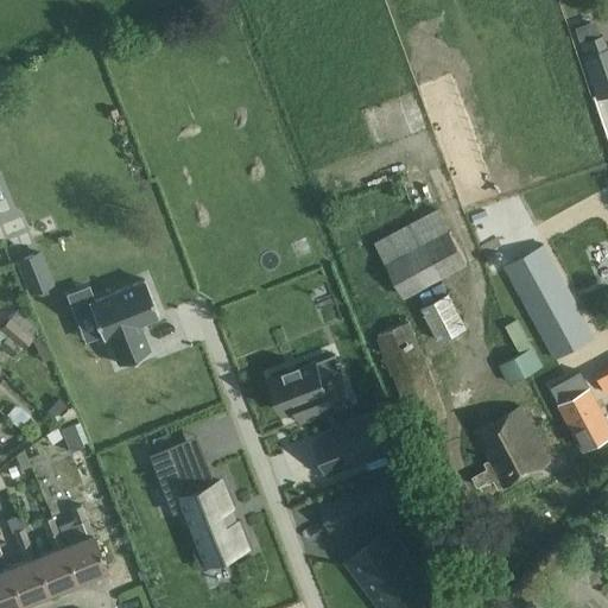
[(588,55),(584,56),(599,96),(607,93),(607,46),(603,35),(583,40),(588,55)]
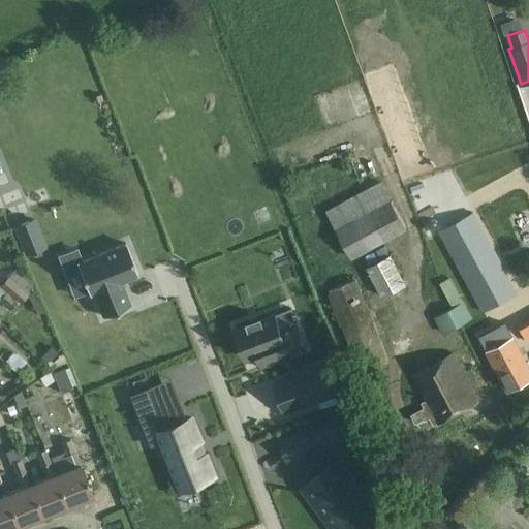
[(309,179),(335,169),(332,163),(307,173),(309,179)]
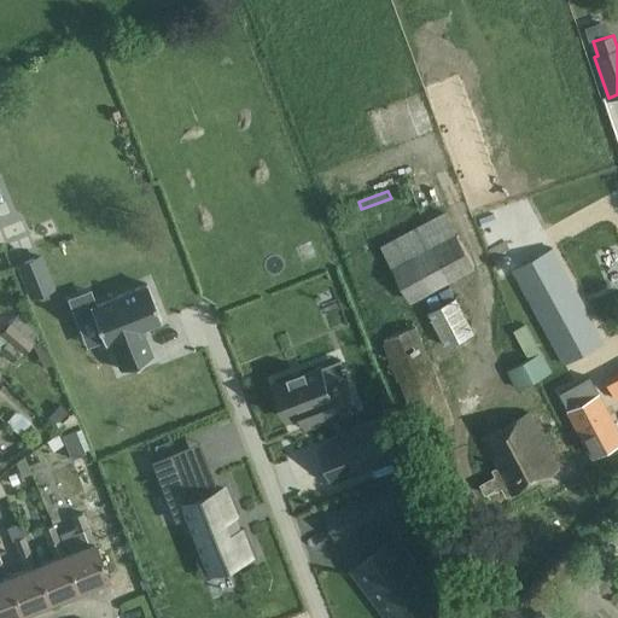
[(474,268),(444,210),(380,245),(410,302),(474,268)]
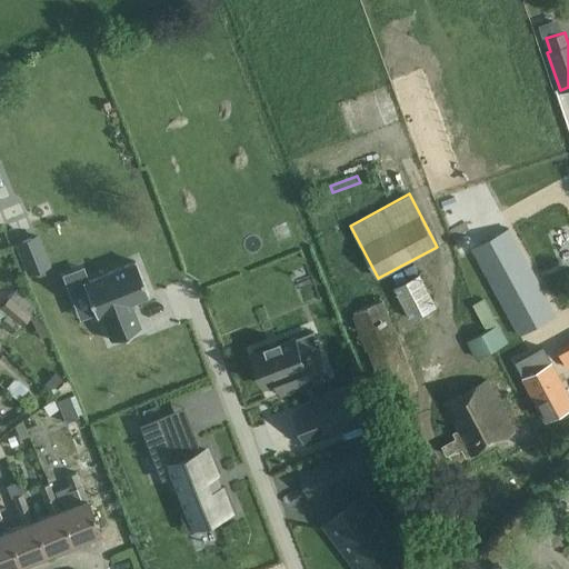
[(518,337),(558,315),(509,227),(470,248),(518,337)]
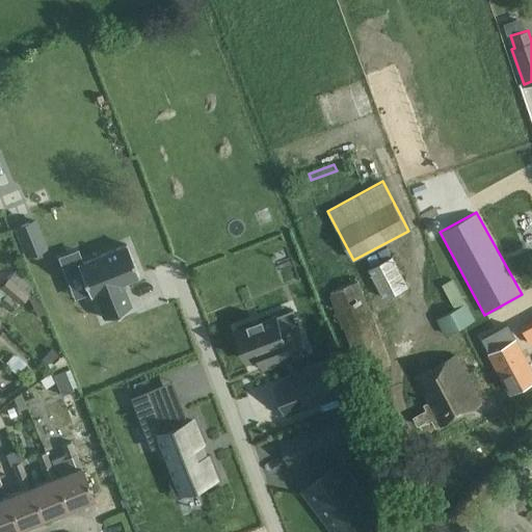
[(35,221),(15,230),(25,257),(46,247),(35,221)]
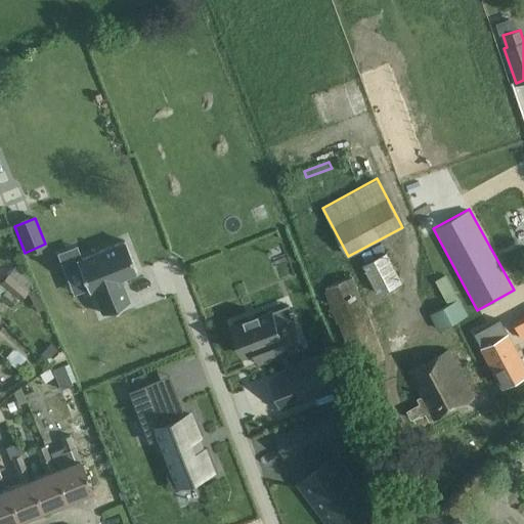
[(82,258),(76,261),(88,291),(92,289),(102,314),(129,303),(119,278),(136,271),(124,241),(82,258)]
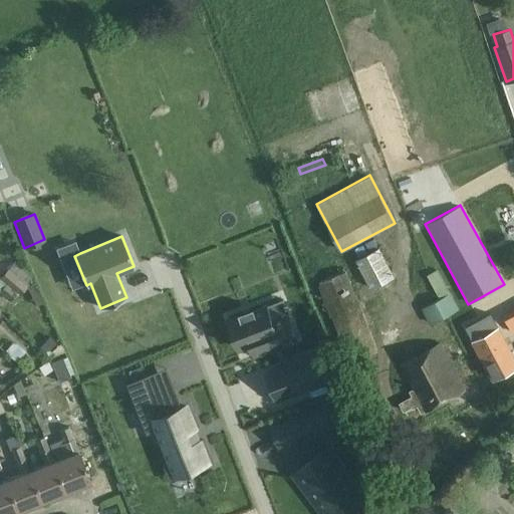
[(355,259),(370,288),(395,276),(379,247),(355,259)]
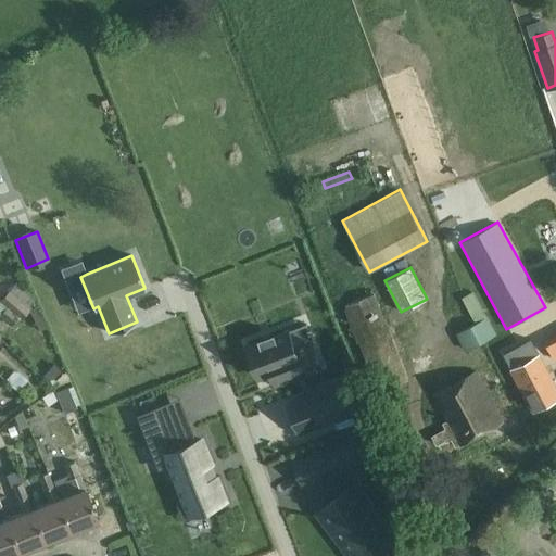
[(0,302),(7,307),(0,314),(0,316),(10,326),(19,316),(21,318),(29,308),(28,307),(24,304),(9,290),(0,300),(0,302)]
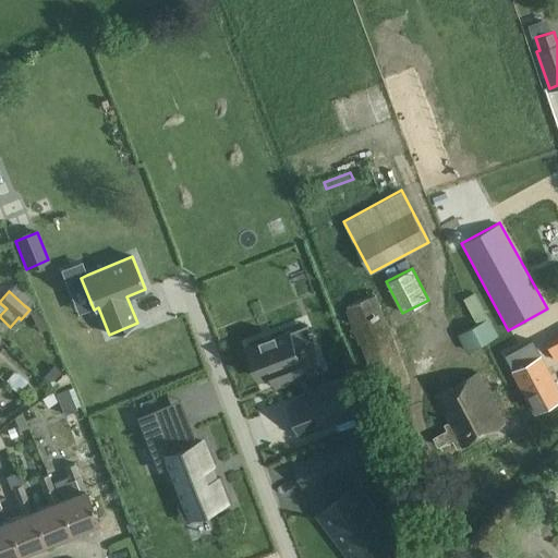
[(477,324),(458,335),(466,352),(498,335),(474,292),(463,299),(477,324)]
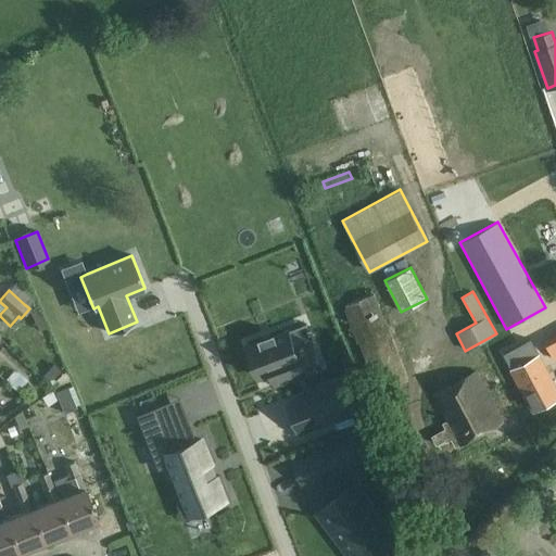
[(375,292),(344,305),(378,392),(408,379),(375,292)]
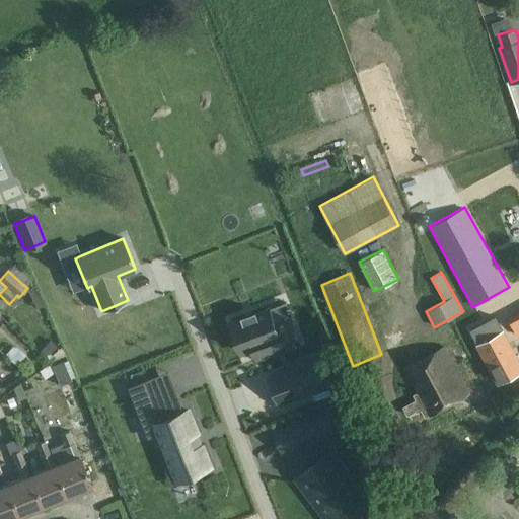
[(242,320),(231,324),(241,351),(253,347),(257,359),(299,343),(290,319),(275,324),(270,309),(257,314),(256,310),(241,316),(242,320)]
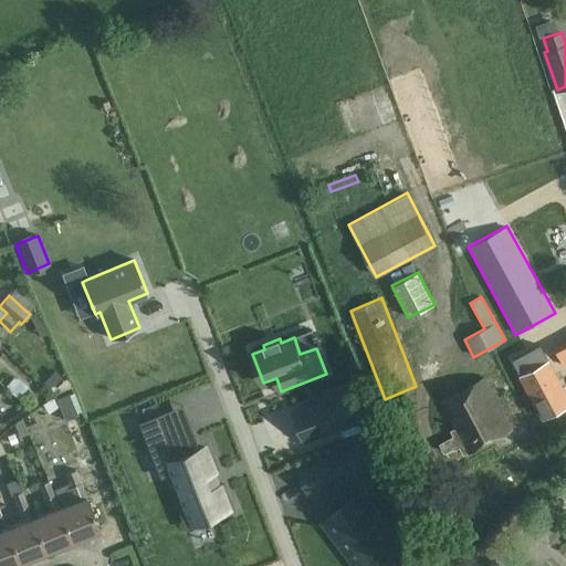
[(559,368),(565,365),(565,339),(549,348),(559,368)]
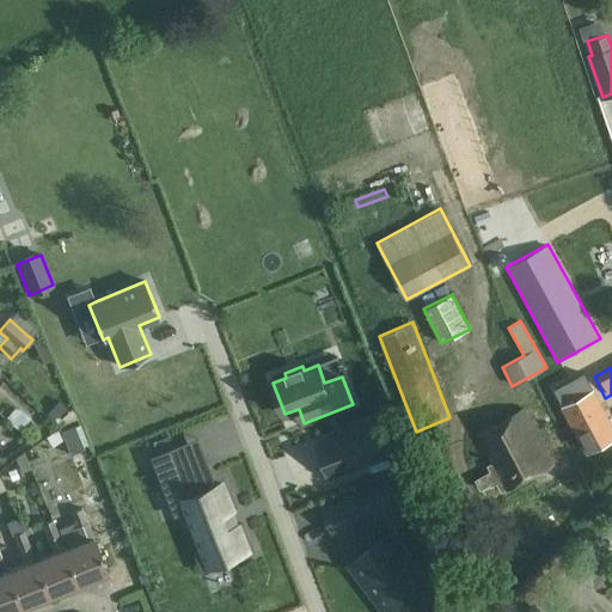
[(563,407),(587,452),(611,438),(611,427),(593,391),(563,407)]
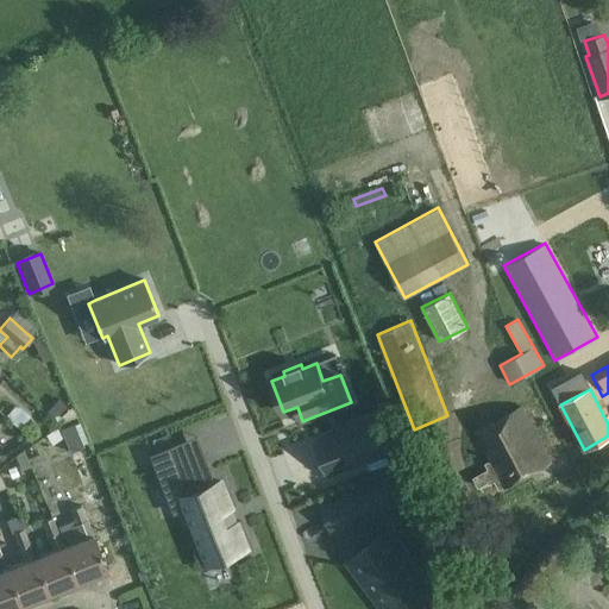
[(48,410),(55,418),(68,406),(67,405),(61,399),(60,397),(60,399),(48,410)]
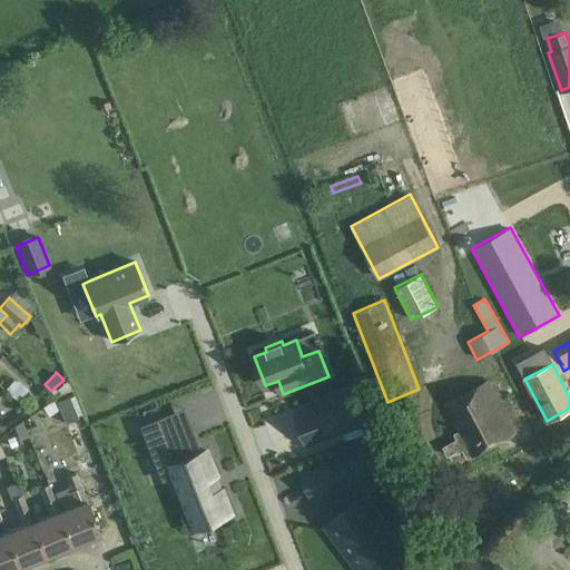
[(459,431),(454,433),(457,439),(443,446),(448,455),(457,451),(458,452),(463,450),(467,458),(516,431),(488,381),(444,405),(459,431)]
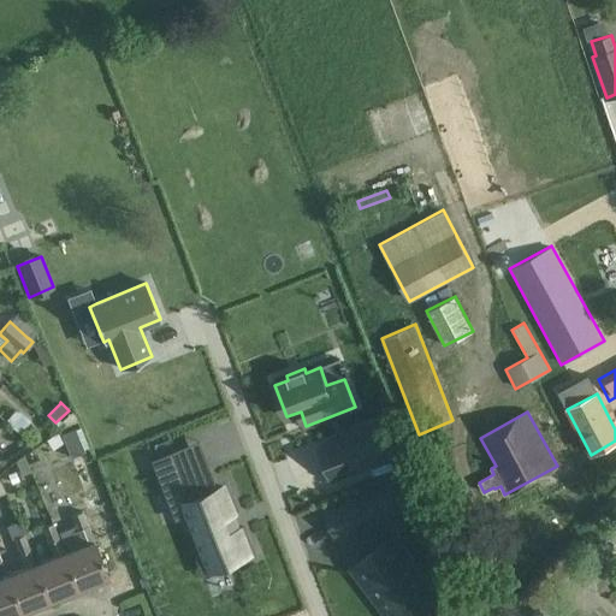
[(389,420),(348,436),(361,469),(402,454),(389,420)]
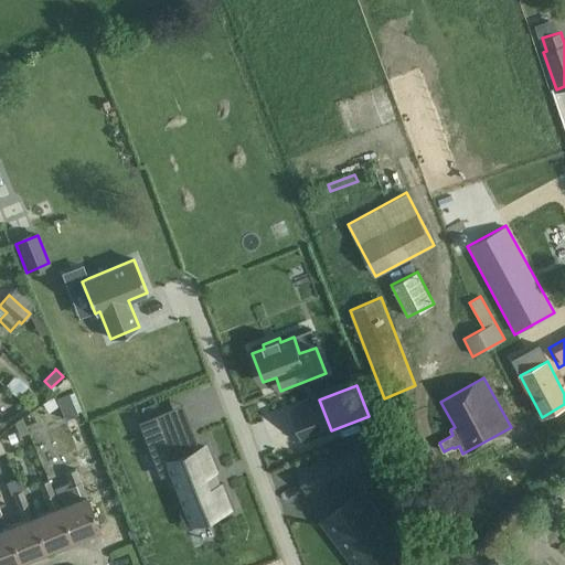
[(71,393),(56,398),(65,420),(78,415),(71,393)]
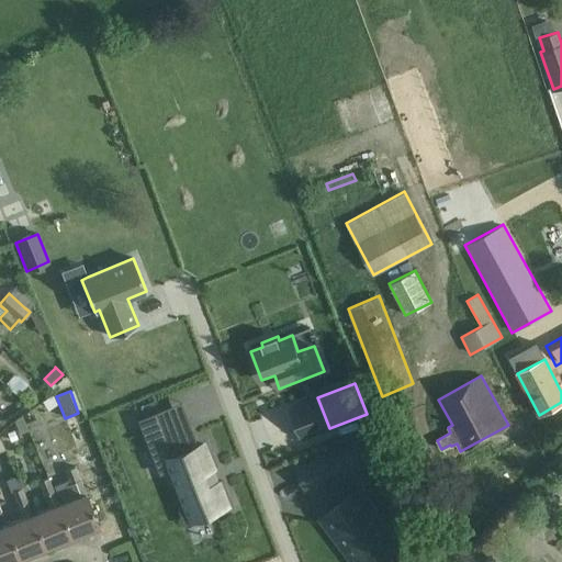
[(300,439),(329,428),(317,397),(288,408),(300,439)]
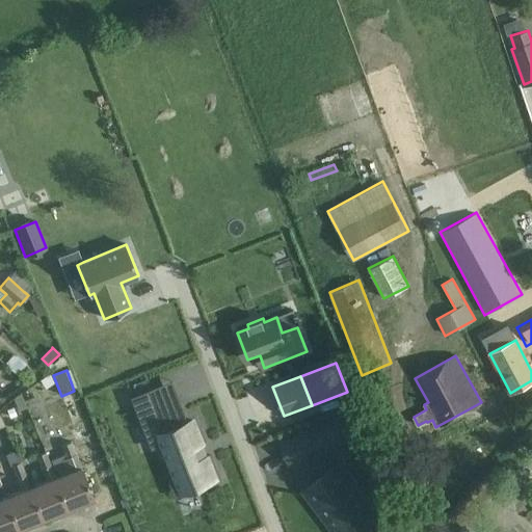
[(173,472),(181,491),(187,488),(187,489),(200,484),(202,484),(202,483),(204,483),(206,482),(215,479),(210,464),(206,456),(202,457),(197,447),(202,445),(200,439),(192,420),(188,422),(186,423),(185,421),(186,421),(180,407),(159,416),(149,390),(130,397),(130,398),(132,397),(142,424),(152,420),(162,445),(171,468),(170,468),(173,472)]
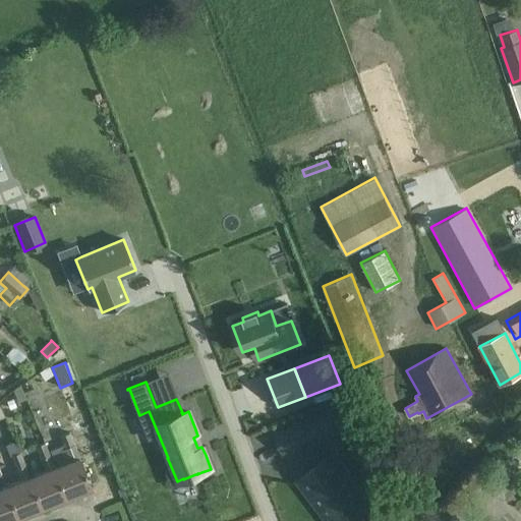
[(41,398),(30,402),(37,422),(49,418),(41,398)]
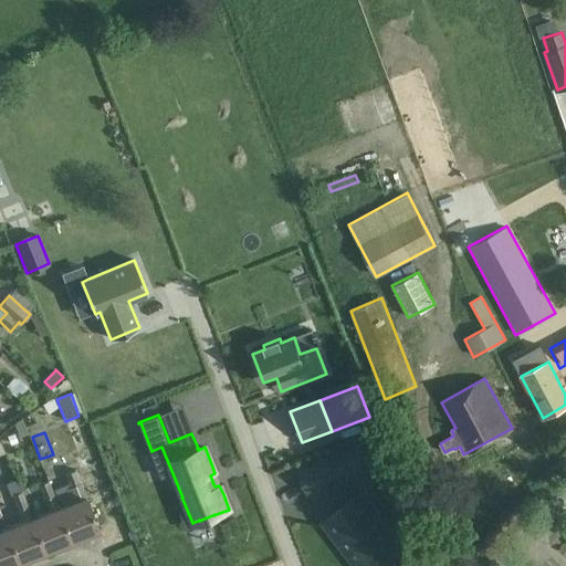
[(75,439),(81,456),(92,452),(86,436),(75,439)]
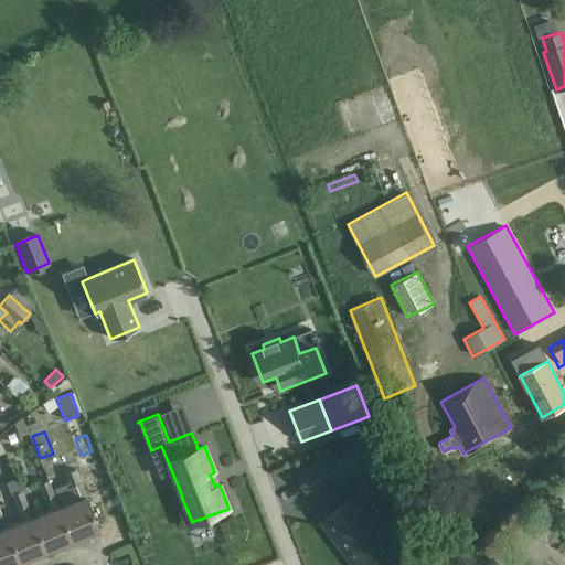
[(355,448),(327,459),(336,479),(364,469),(355,448)]
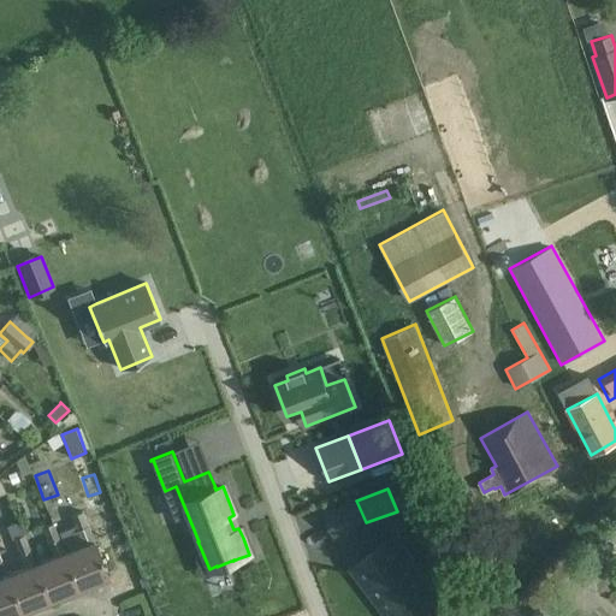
[(356,501),(325,513),(335,535),(366,522),(356,501)]
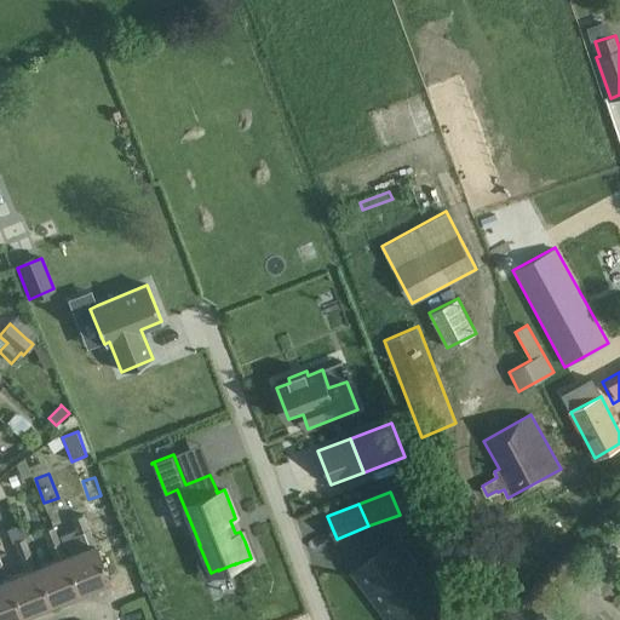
[(64,556),(79,592),(109,580),(82,515),(70,520),(75,534),(72,535),(67,523),(53,528),(58,541),(64,556)]
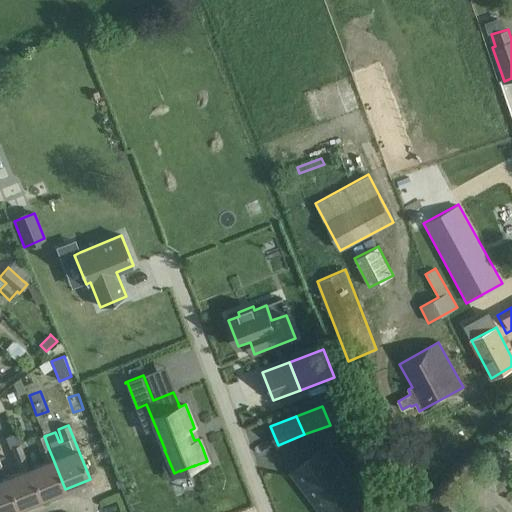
[(15,433),(5,437),(10,447),(15,461),(24,457),(19,443),(15,433)]
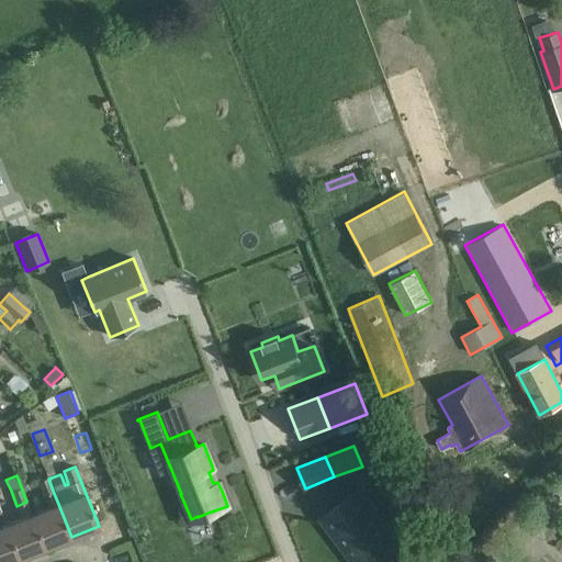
[(53,491),(51,483),(48,479),(47,476),(37,480),(44,495),(53,491)]
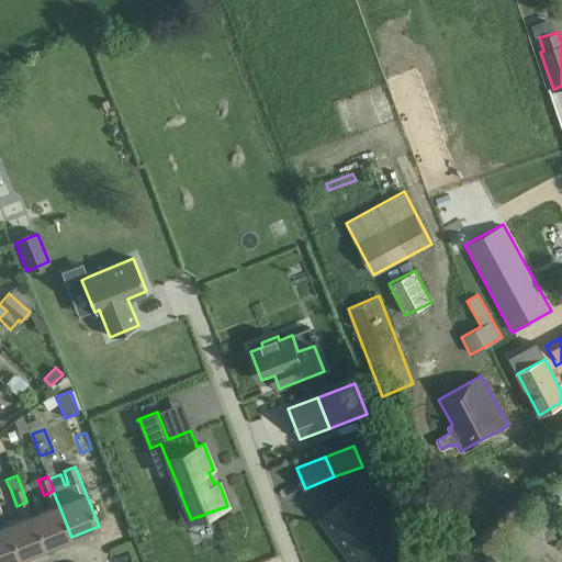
[(356,492),(322,518),(355,561),(382,561),(400,549),(356,492)]
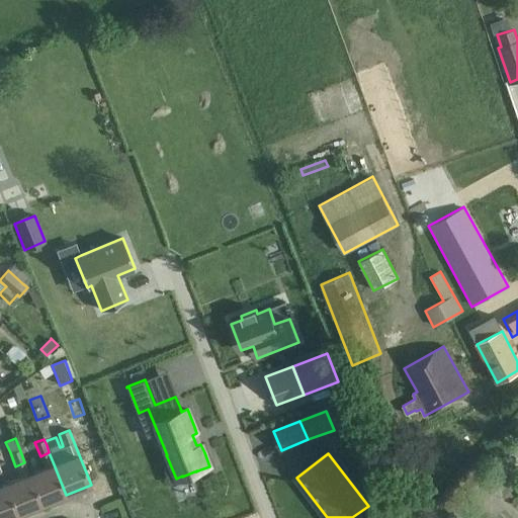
[(41,504),(66,495),(54,464),(29,473),(41,504)]
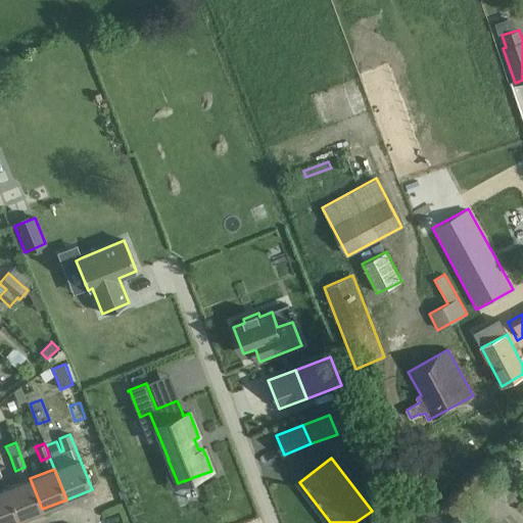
[(42,509),(30,478),(5,488),(17,519),(42,509)]
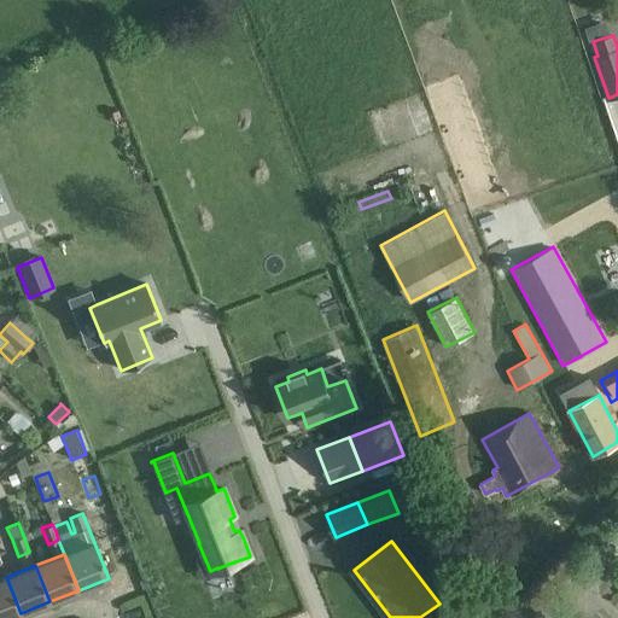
[(0,617),(6,617),(21,613),(6,577),(0,578),(0,617)]
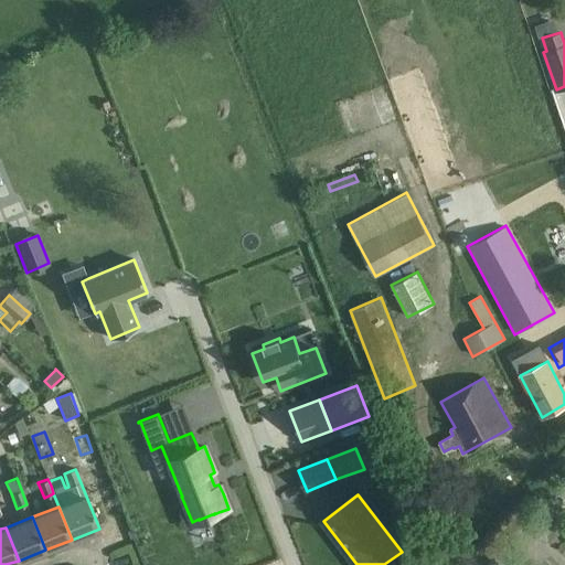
[(9,564),(53,564),(112,544),(106,530),(9,564)]
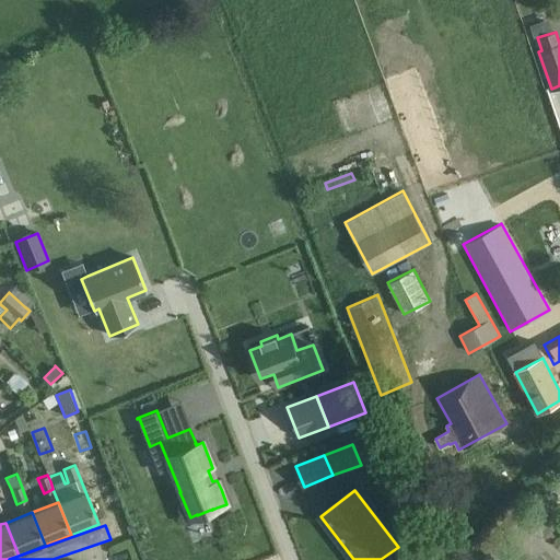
All buildings are outlined.
